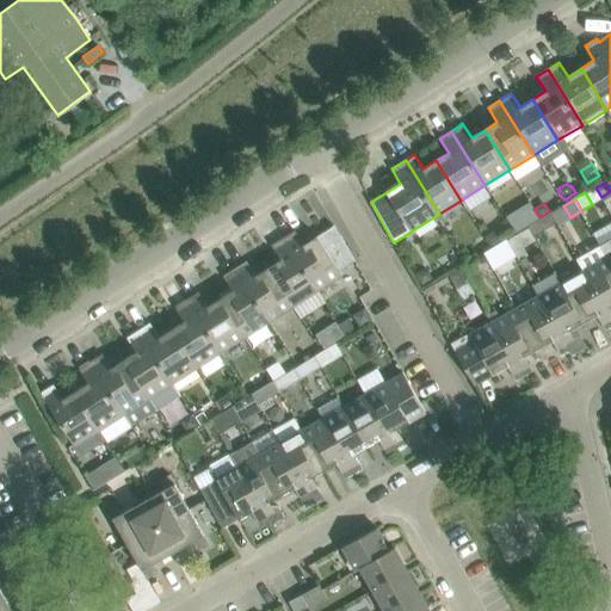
[(531,223),(528,224),(530,229),(534,236),(536,235),(537,234),(556,222),(550,211),(531,223)]
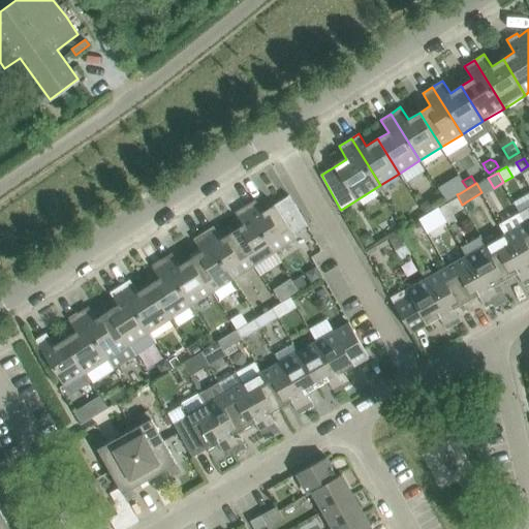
[(255,199),(245,206),(275,252),(297,238),(293,235),(307,226),(297,207),(288,195),(263,212),(255,199)]
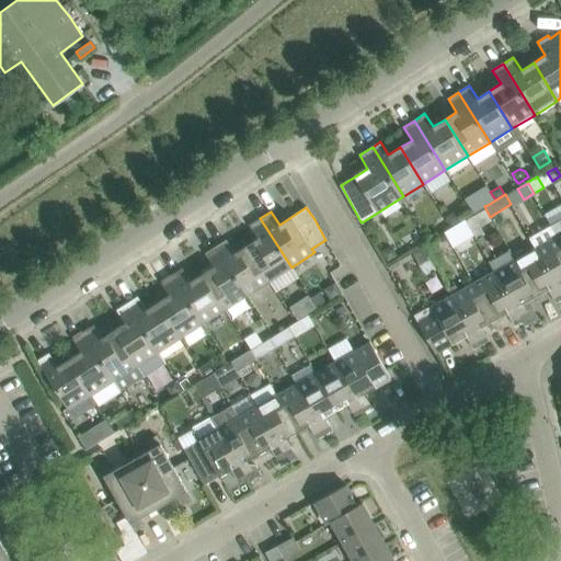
[(455,209),(445,215),(451,226),(461,219),(455,209)]
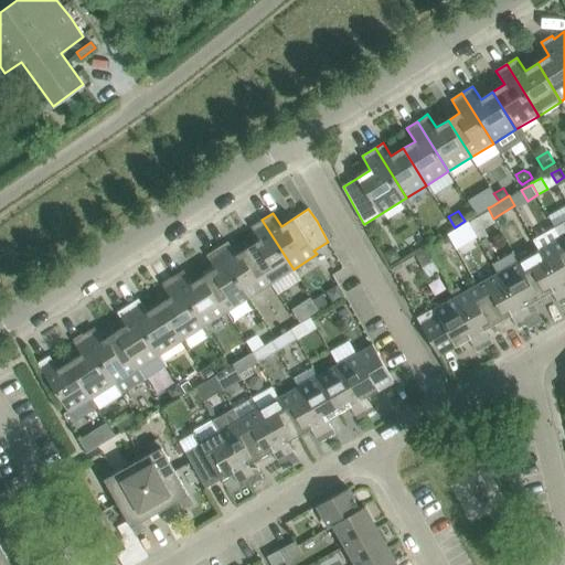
[(496,223),(489,211),(469,222),(475,232),(480,241),(488,236),(484,230),(496,223)]
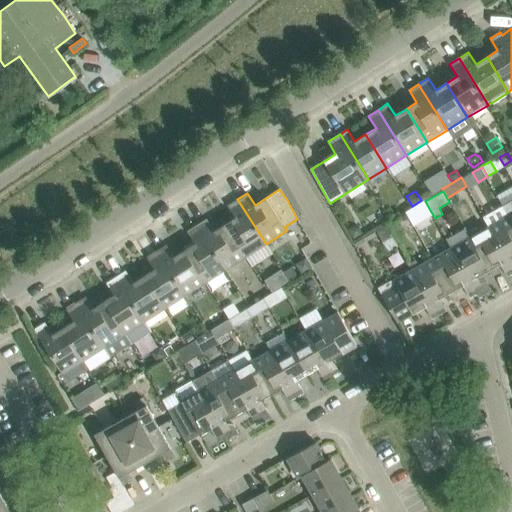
[(266,244),(237,199),(228,205),(236,218),(225,224),(246,257),(266,244)]
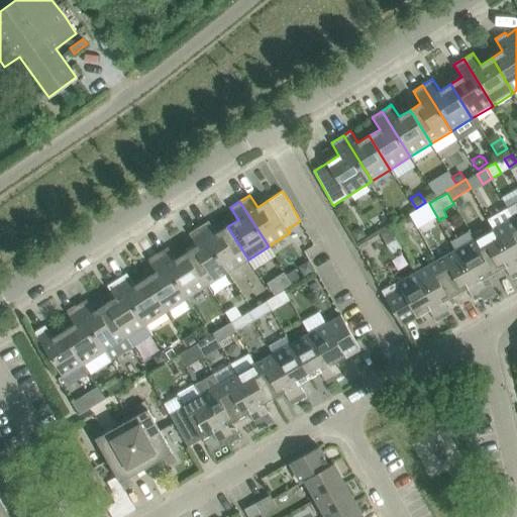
[(409,214),(416,224),(434,212),(429,203),(428,202),(409,214)]
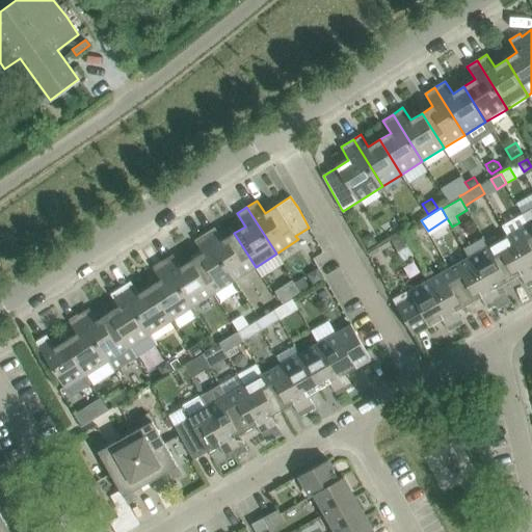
[(531,208),(523,213),(531,229),(531,208)]
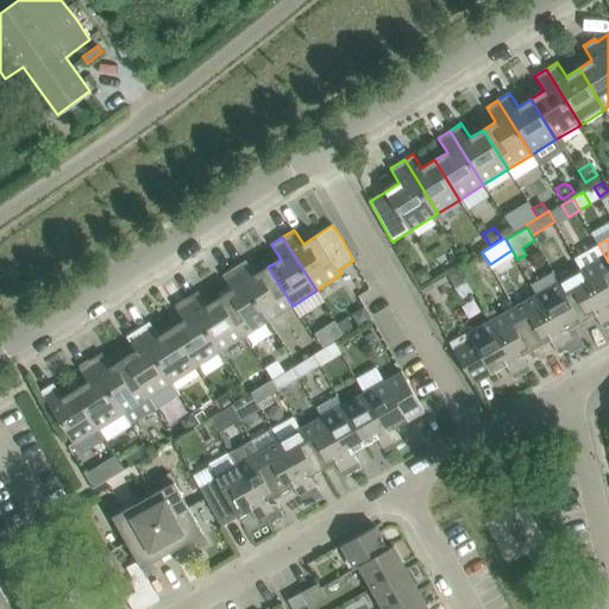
[(608,262),(598,244),(597,245),(604,257),(584,269),(608,314),(608,262)]
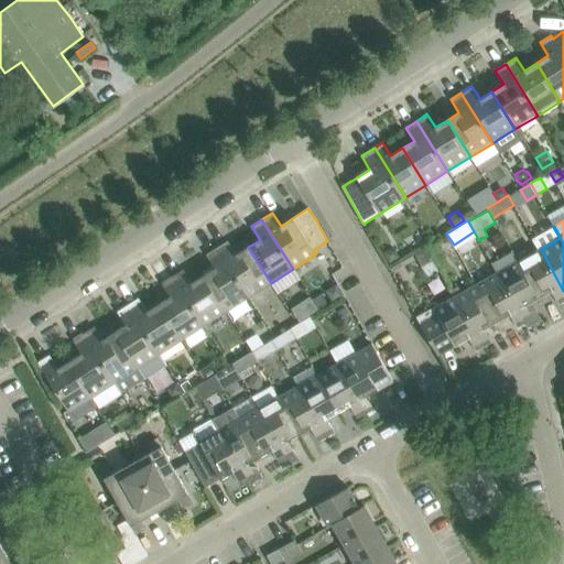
[(228,241),(217,248),(248,297),(270,283),(277,295),(278,294),(248,247),(236,255),(228,241)]
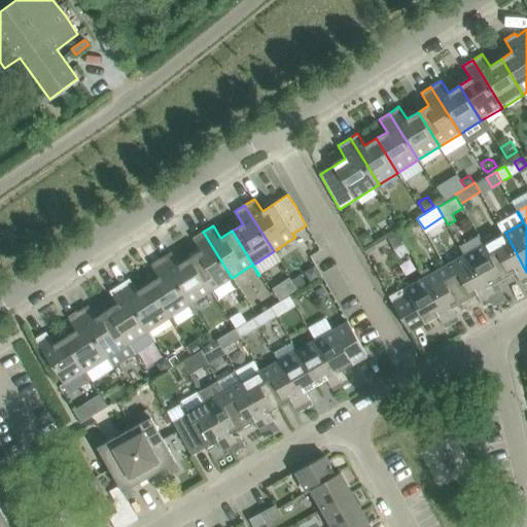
[(397,229),(386,235),(393,246),(405,240),(397,229)]
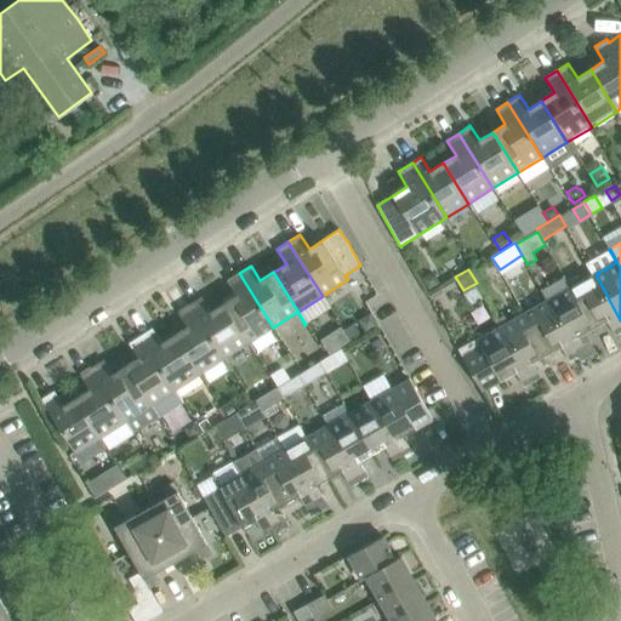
[(237,295),(223,303),(249,343),(273,328),(239,273),(227,280),(237,295)]
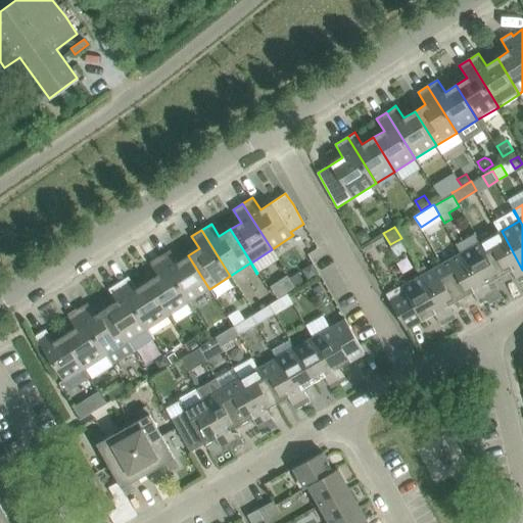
[(367,231),(361,230),(354,233),(361,243),(371,238),(367,231)]
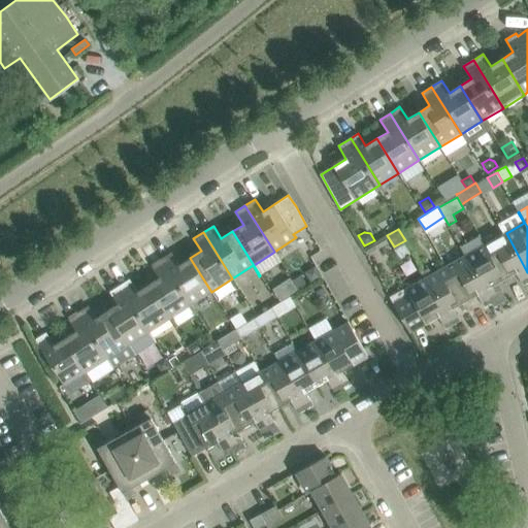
[(527,272),(506,233),(487,243),(506,278),(517,272),(523,285),(527,282),(527,272)]
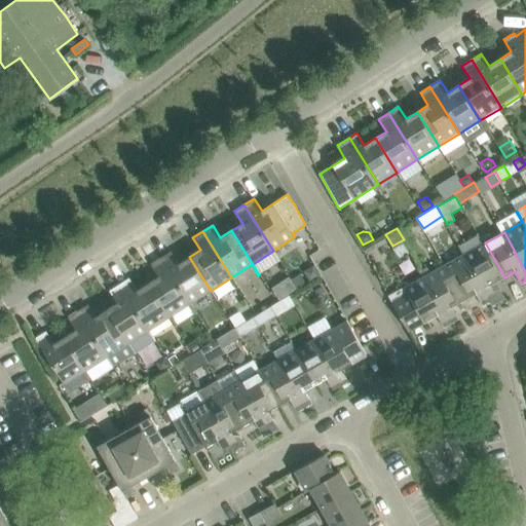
[(477,234),(458,246),(463,255),(465,254),(491,301),(503,294),(496,282),(504,277),(485,242),(482,245),(477,234)]
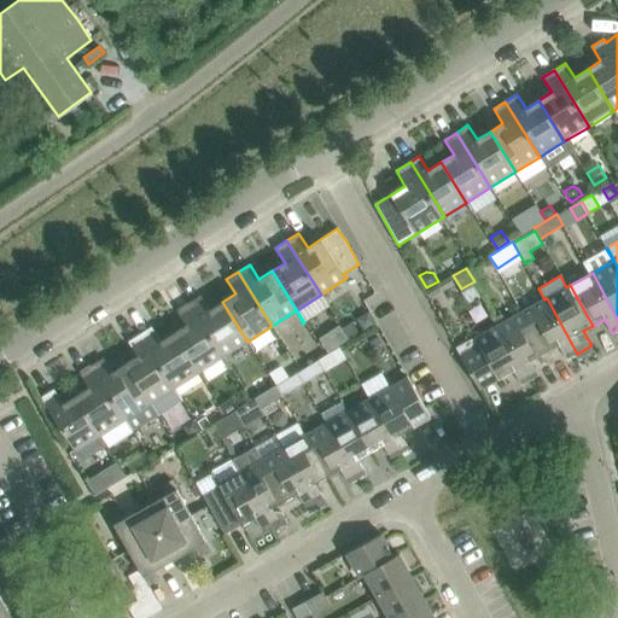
[(200,296),(188,303),(223,357),(248,342),(222,302),(210,310),(200,296)]
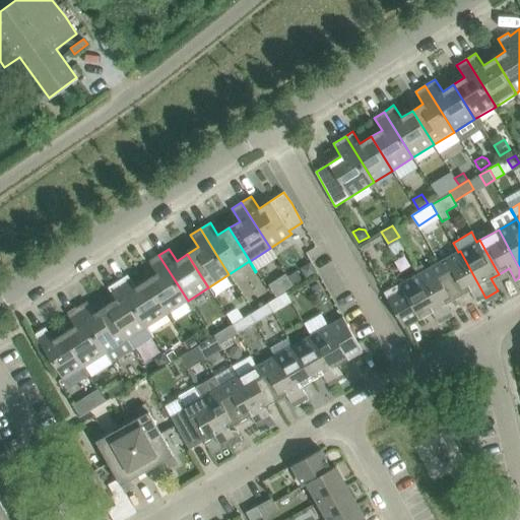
[(458,252),(441,262),(460,296),(470,289),(477,303),(485,298),(460,251),(458,252)]
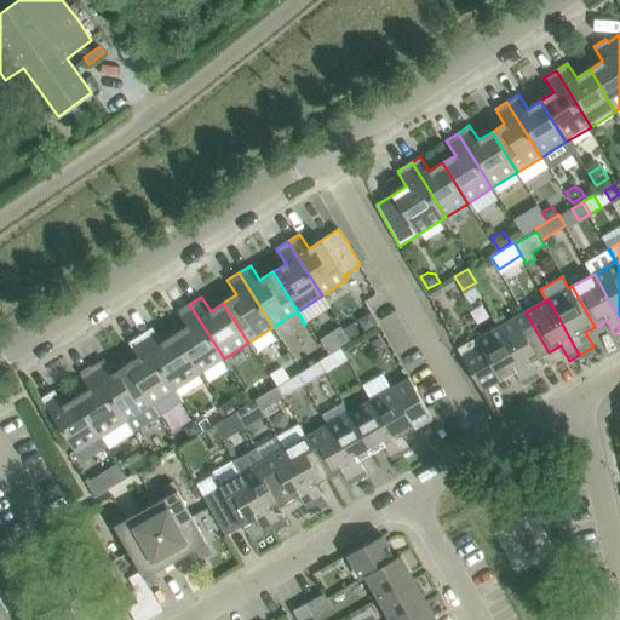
[(188,326),(174,334),(200,373),(202,372),(210,383),(227,371),(220,361),(224,359),(189,304),(178,311),(188,326)]
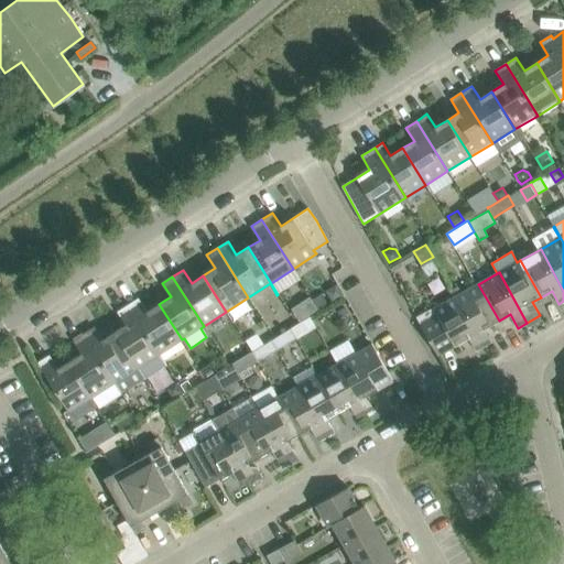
[(457,286),(454,289),(486,346),(491,343),(484,329),(499,321),(478,284),(462,293),(457,286)]
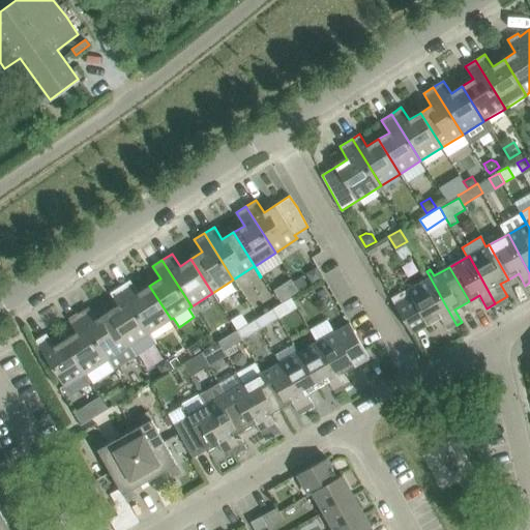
[(425,281),(391,299),(411,334),(441,318),(447,330),(457,325),(427,271),(422,273),(425,281)]
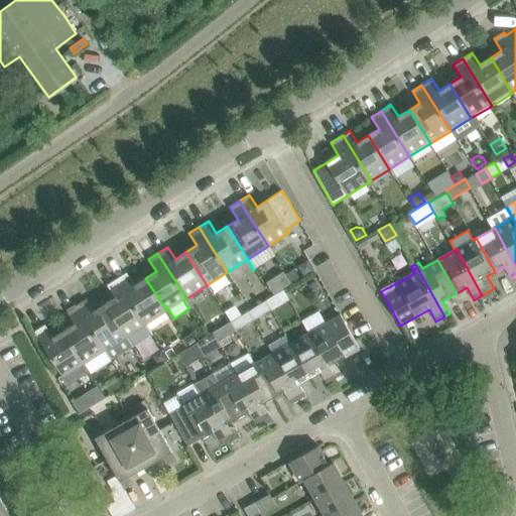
[(127,273),(117,279),(146,324),(166,310),(145,278),(135,285),(127,273)]
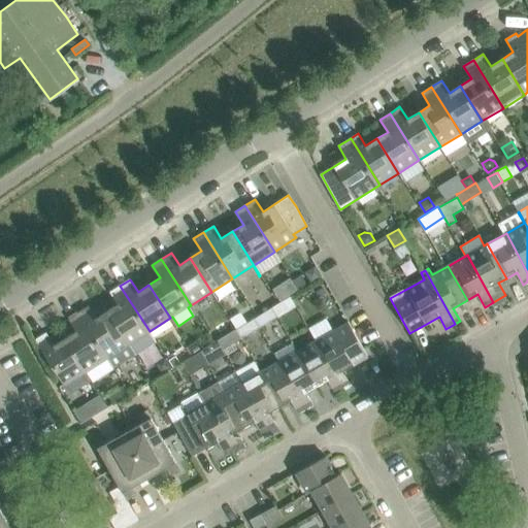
[(150,331),(120,286),(109,292),(118,304),(107,311),(128,344),(134,355),(156,341),(150,331)]
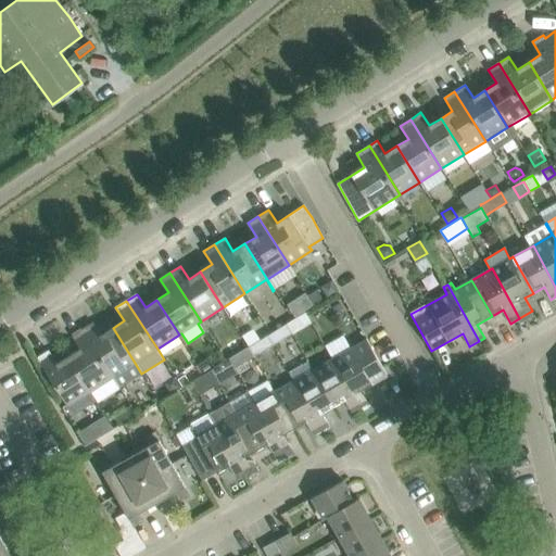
[(298,317),(286,325),(292,335),(304,327),(298,317)]
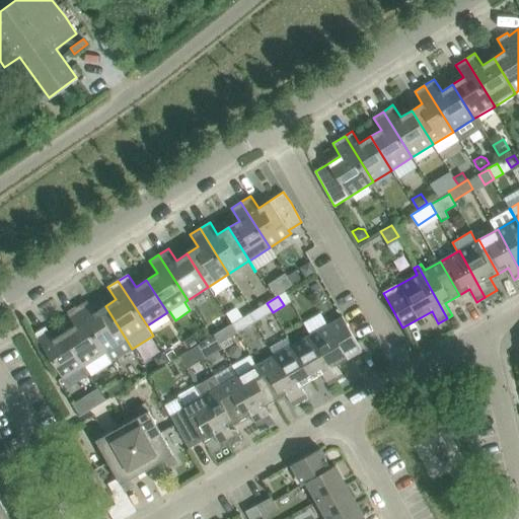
[(86,301),(77,307),(105,352),(106,352),(113,361),(132,349),(126,340),(126,339),(105,306),(94,313),(86,301)]
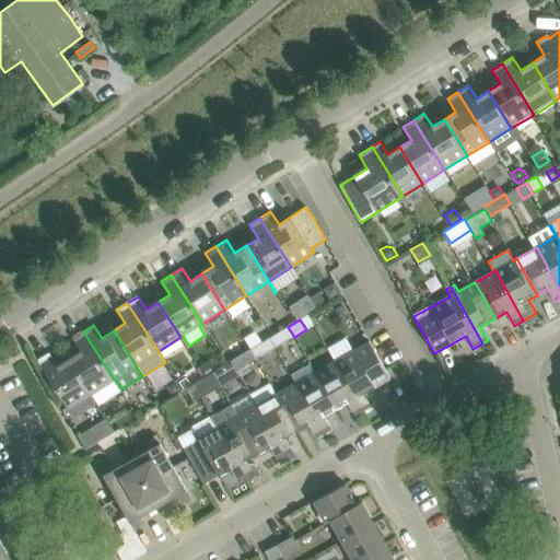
[(275,348),(294,337),(288,327),(269,338),(275,348)]
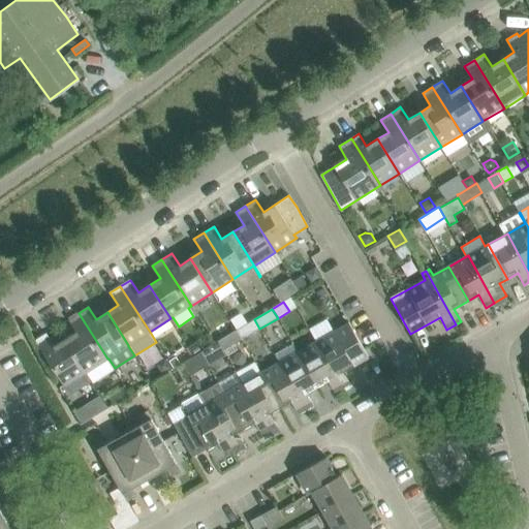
[(76,332),(65,339),(87,372),(107,359),(79,313),(68,319),(76,332)]
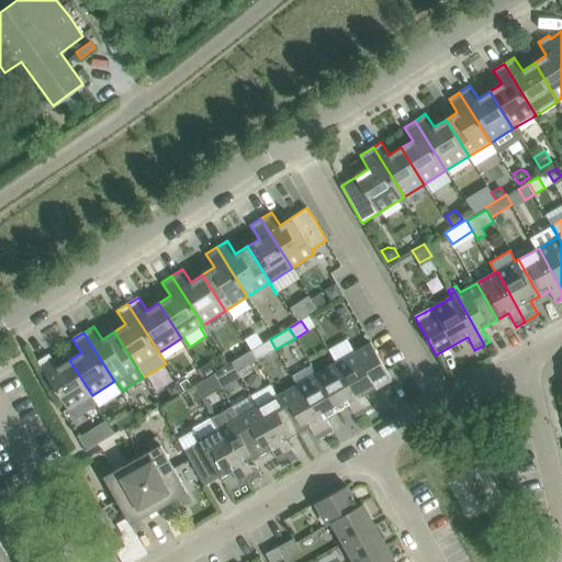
[(257,361),(276,349),(270,339),(250,351),(257,361)]
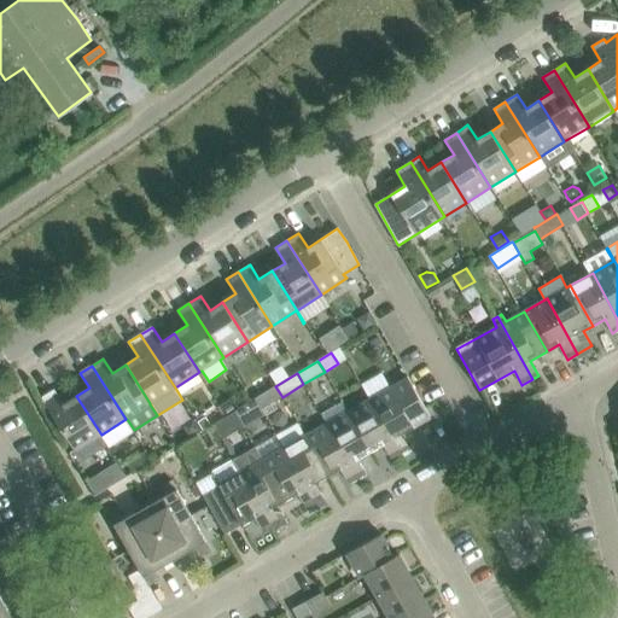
[(371,398),(400,454),(409,449),(401,435),(431,418),(408,378),(391,388),(391,386),(389,388),(371,398)]
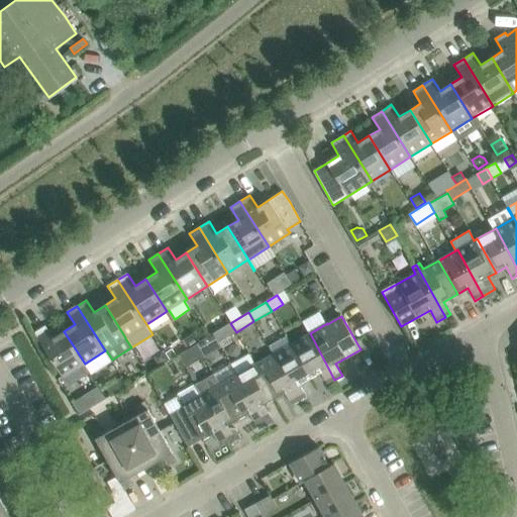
[(236,332),(230,323),(213,333),(218,342),(236,332)]
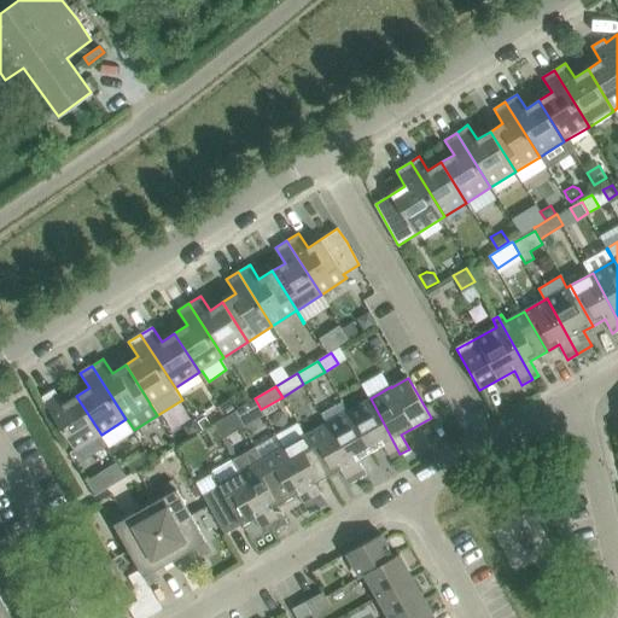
[(400,454),(363,386),(362,386),(369,400),(349,410),(371,452),(383,444),(391,460),(400,454)]
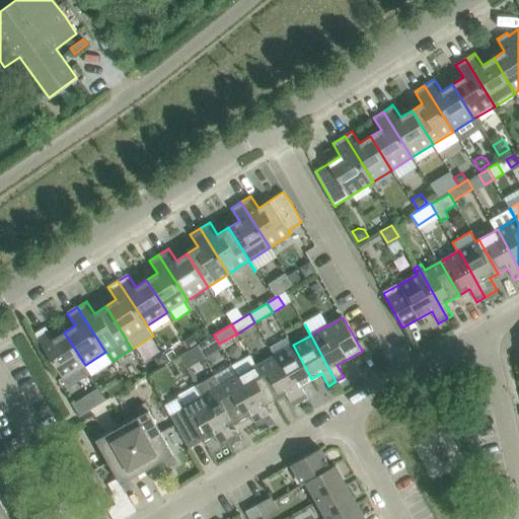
[(90,373),(85,365),(64,332),(54,340),(46,327),(34,334),(69,386),(90,373)]
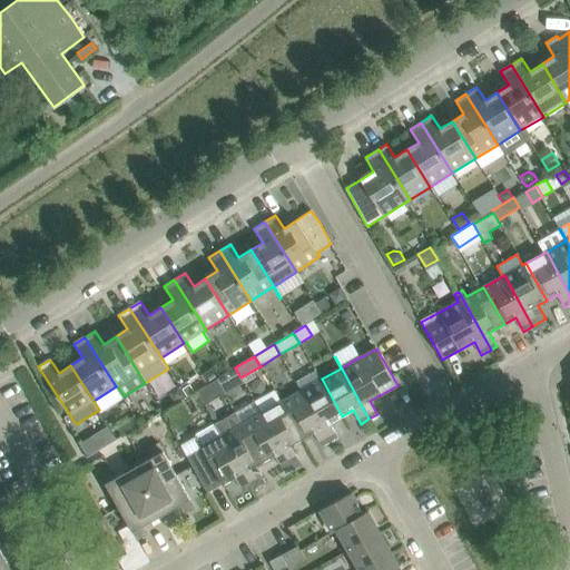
[(241,377),(235,367),(217,379),(223,389),(241,377)]
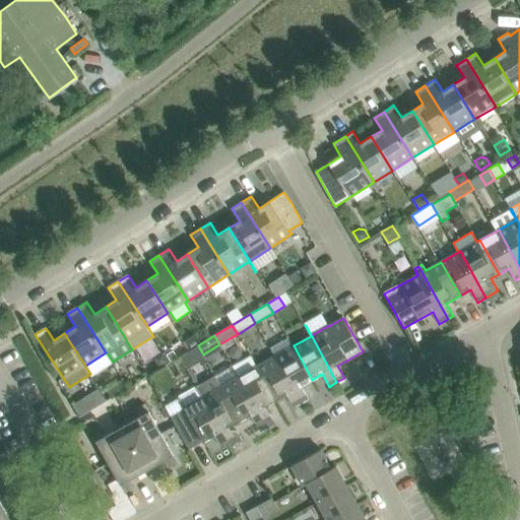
[(184,366),(203,354),(198,345),(179,358),(184,366)]
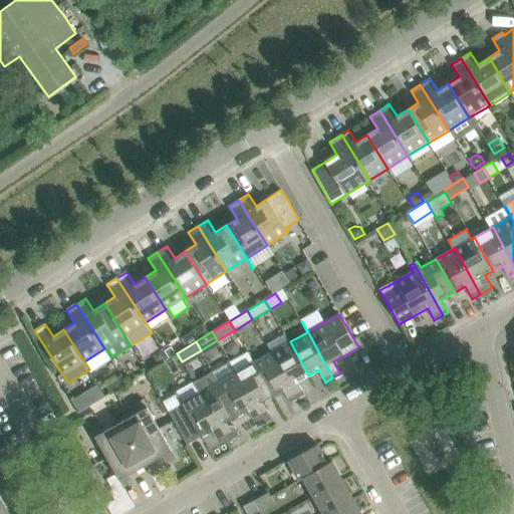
[(290,341),(272,351),(298,398),(304,394),(297,381),(308,375),(290,341)]
